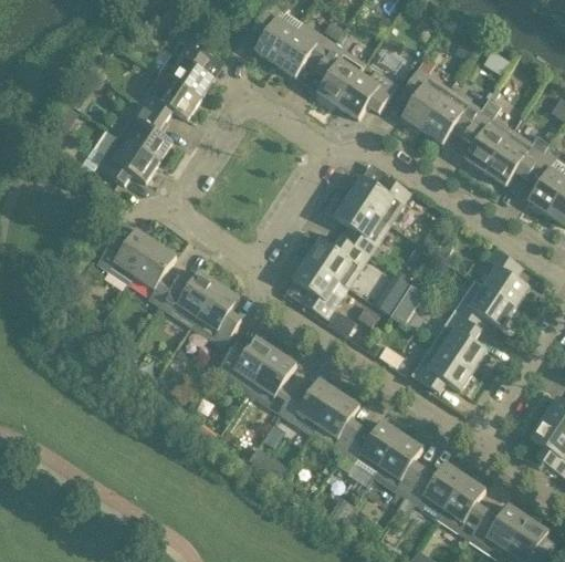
[(257,24),(253,29),(264,37),(255,50),(276,64),(303,22),(288,12),(295,0),(269,0),(272,1),(257,24)]
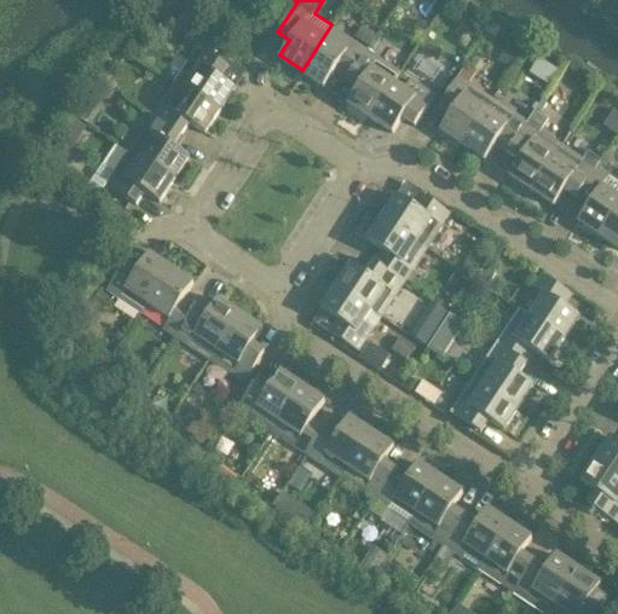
[(154,4),(144,18),(160,28),(169,13),(154,4)]
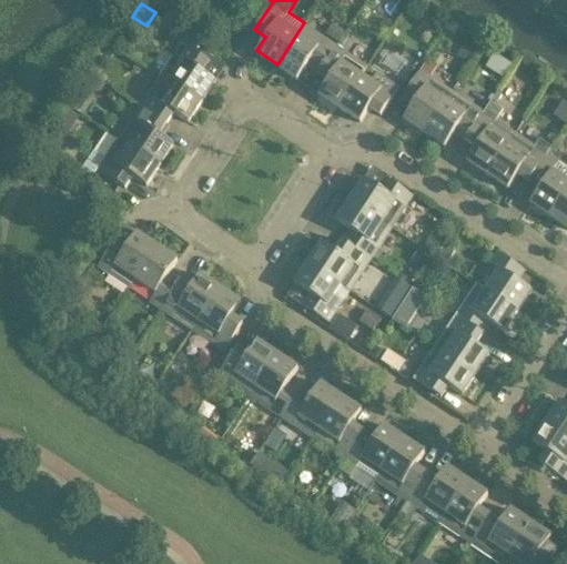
[(346,28),(334,20),(327,30),(340,38),(346,28)]
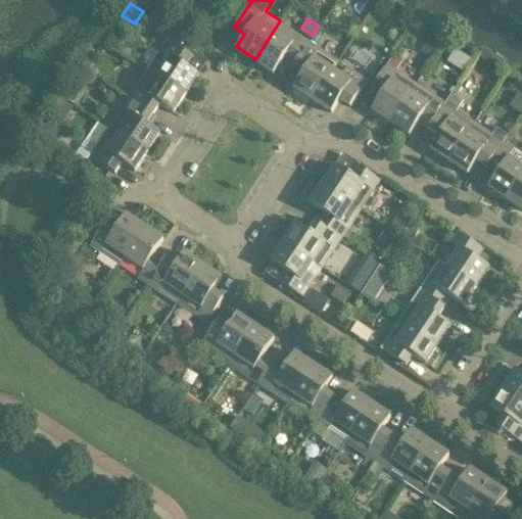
[(310,40),(280,20),(255,59),(274,72),(285,55),(295,61),(310,40)]
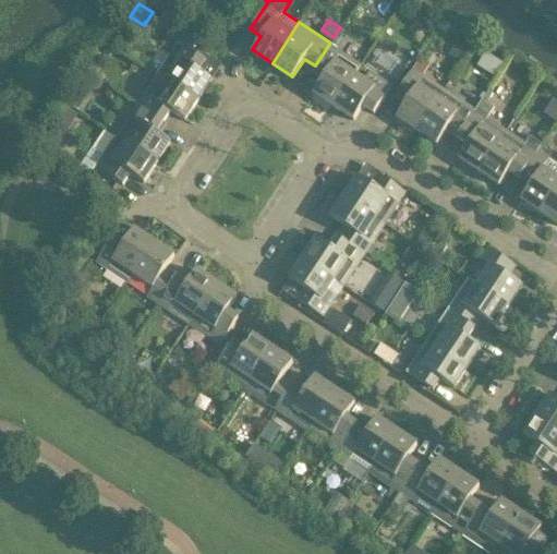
[(171,51),(158,71),(198,98),(213,77),(198,69),(206,58),(202,55),(179,39),(171,51)]
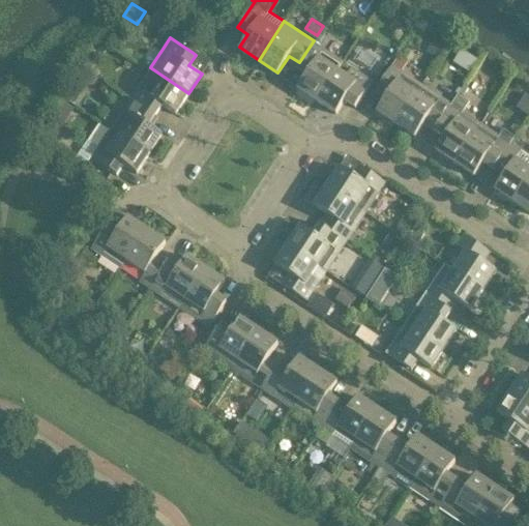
[(437,37),(427,51),(438,58),(447,45),(437,37)]
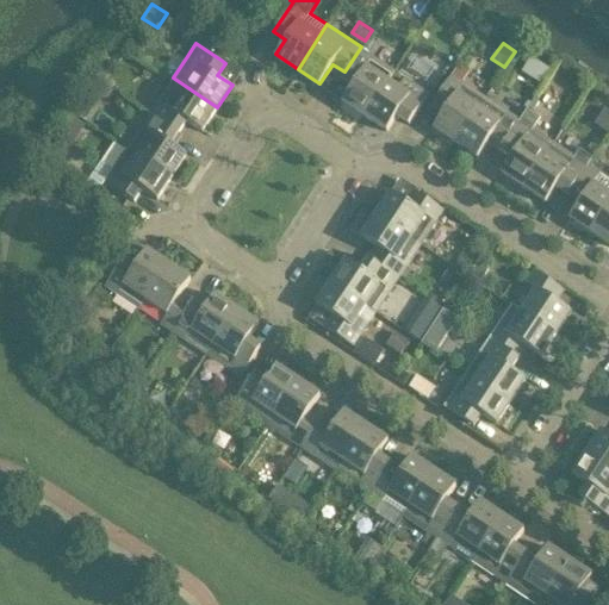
[(345,72),(341,76),(353,85),(343,99),(365,114),(389,79),(395,69),(361,47),(345,72)]
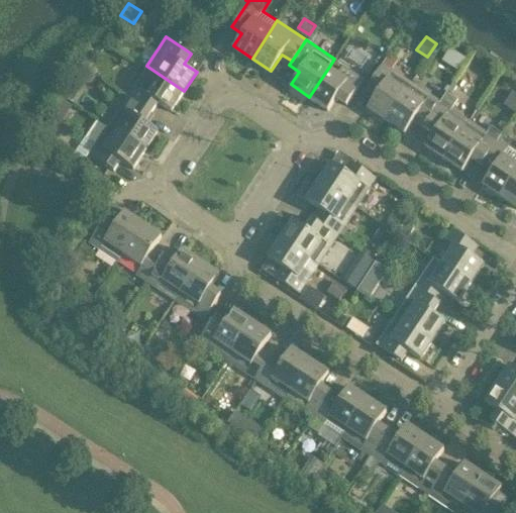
[(81,59),(89,64),(97,50),(89,45),(81,59)]
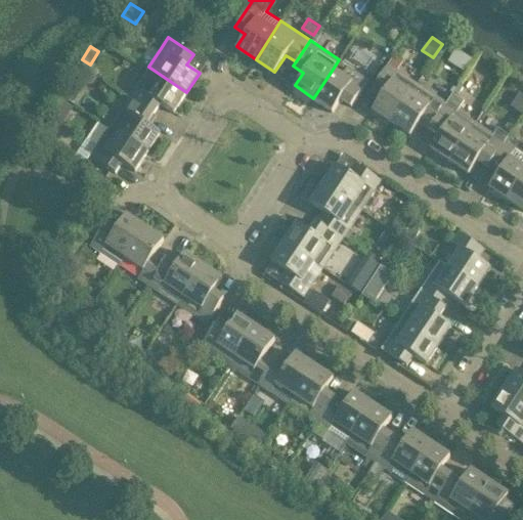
[(473,55),(456,46),(449,58),(466,69),(473,55)]
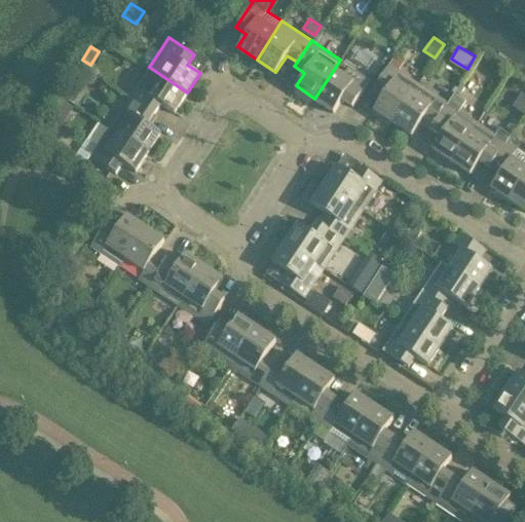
[(399,69),(405,60),(396,53),(389,63),(399,69)]
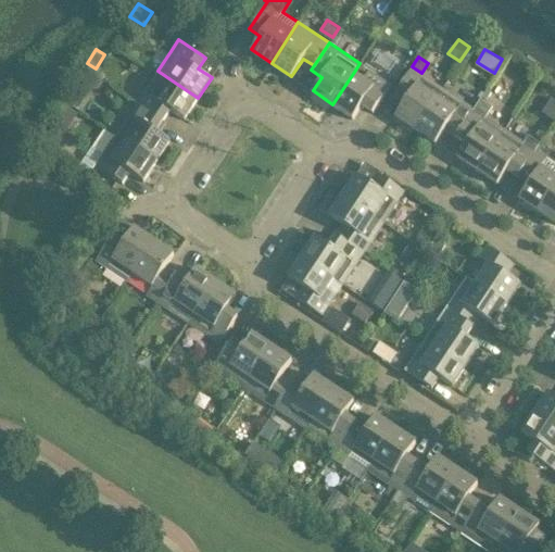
[(395,114),(416,128),(443,87),(421,73),(412,66),(396,89),(407,97),(395,114)]
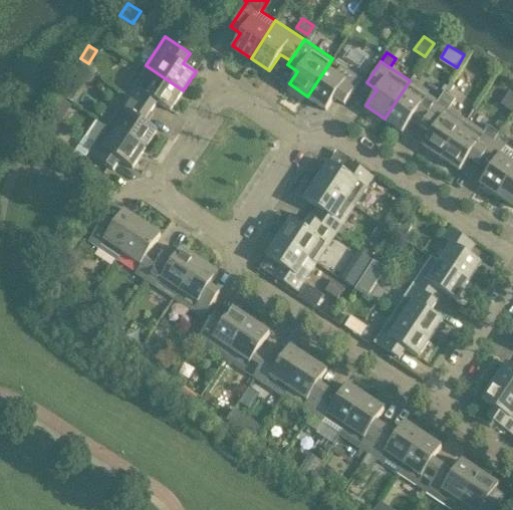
[(327,66),(307,96),(326,108),(334,95),(344,102),(347,98),(361,77),(351,70),(340,63),(334,71),(327,66)]
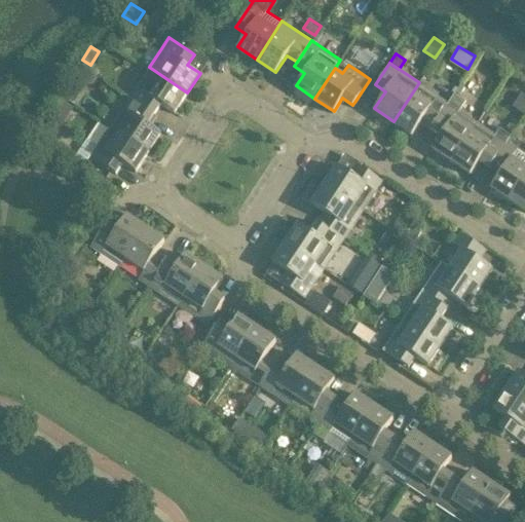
[(175,111),(187,92),(149,67),(129,96),(155,113),(162,103),(175,111)]
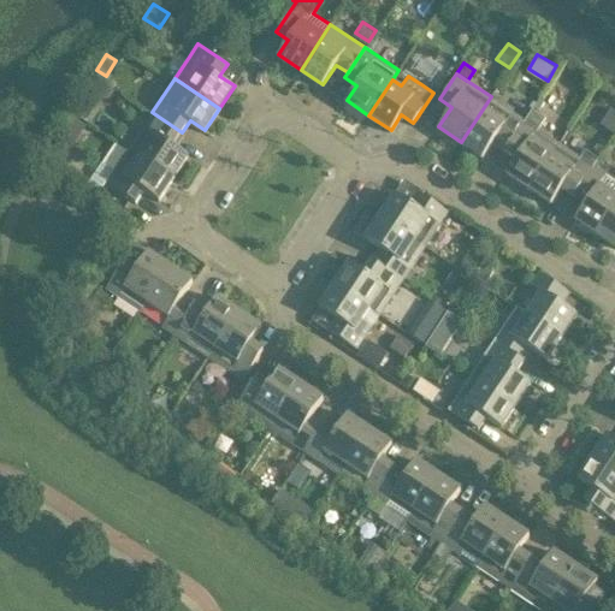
[(87,96),(78,107),(81,108),(88,113),(95,102),(87,96)]
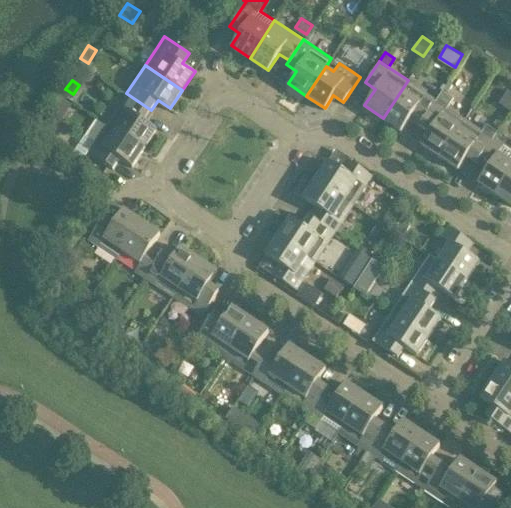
[(408,80),(383,118),(401,130),(409,117),(419,124),(436,99),(426,92),(408,80)]
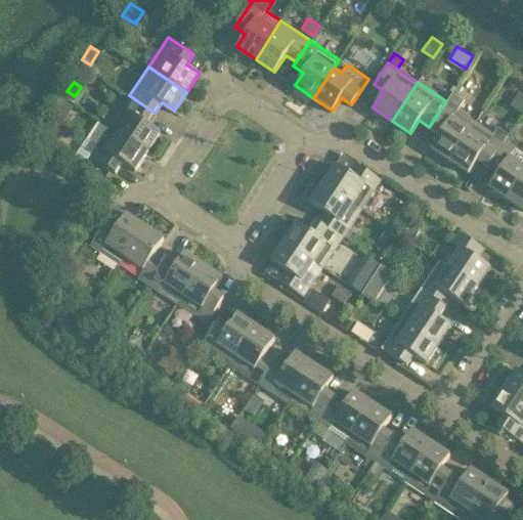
[(446,101),(429,127),(434,130),(439,134),(431,146),(450,159),(476,120),(459,107),(465,98),(453,91),(446,101)]
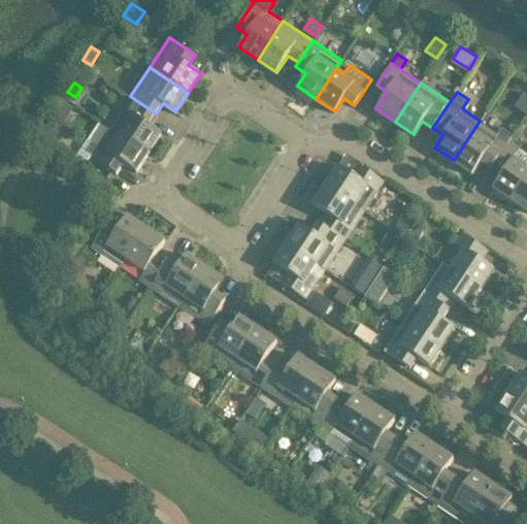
[(123,107),(110,126),(119,131),(150,152),(162,132),(150,124),(156,113),(130,96),(123,107)]
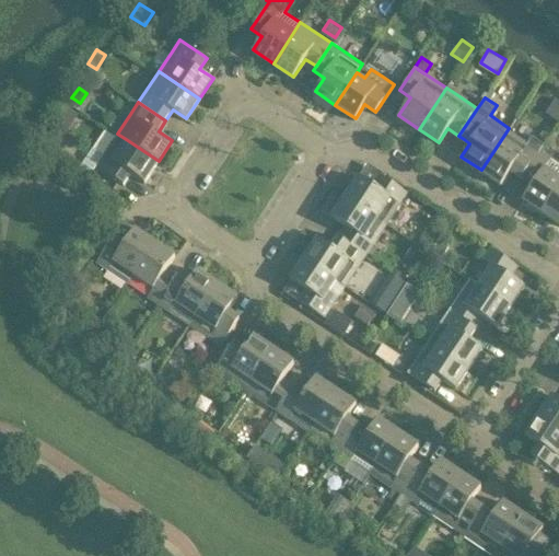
[(57,150),(68,132),(56,125),(45,142),(57,150)]
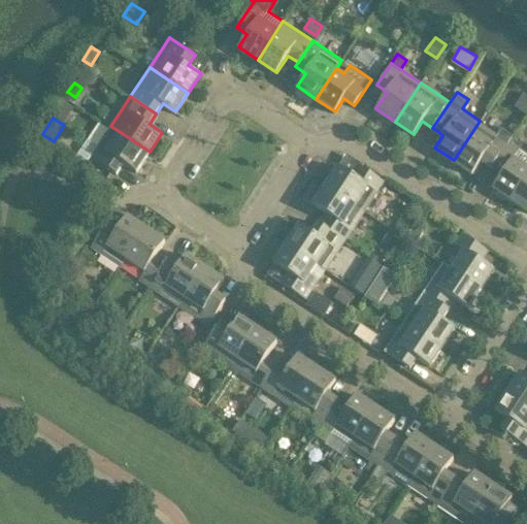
[(480,121),(454,160),(473,173),(482,160),(492,167),(494,163),(508,141),(514,134),(502,127),(498,133),(480,121)]
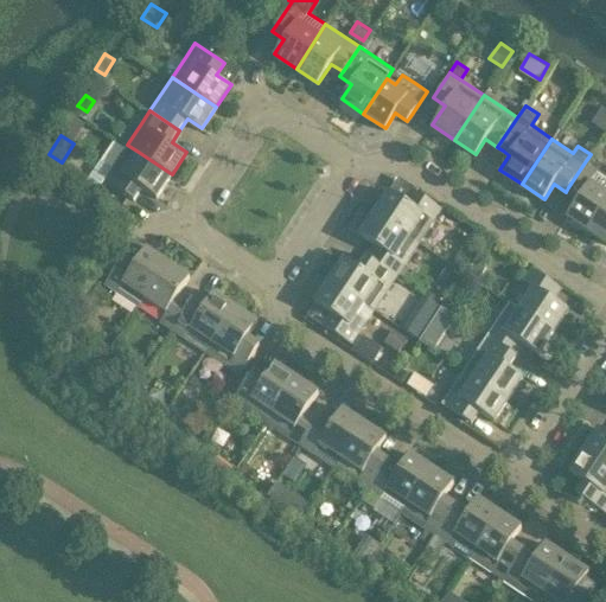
[(172,174),(136,151),(127,145),(104,179),(134,198),(142,186),(157,196),(172,174)]
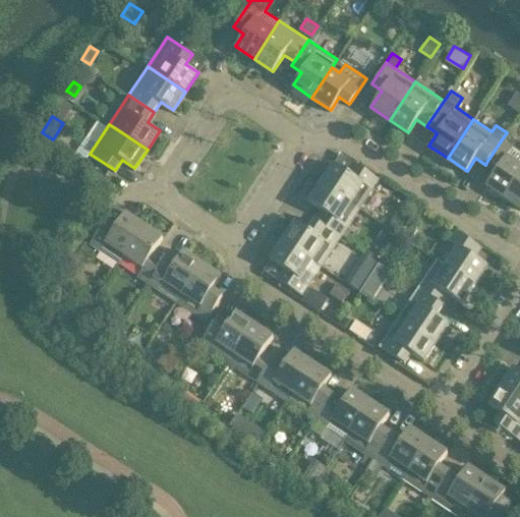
[(486,184),(506,196),(519,175),(519,163),(518,162),(519,159),(519,151),(502,139),(487,161),(498,167),(486,184)]
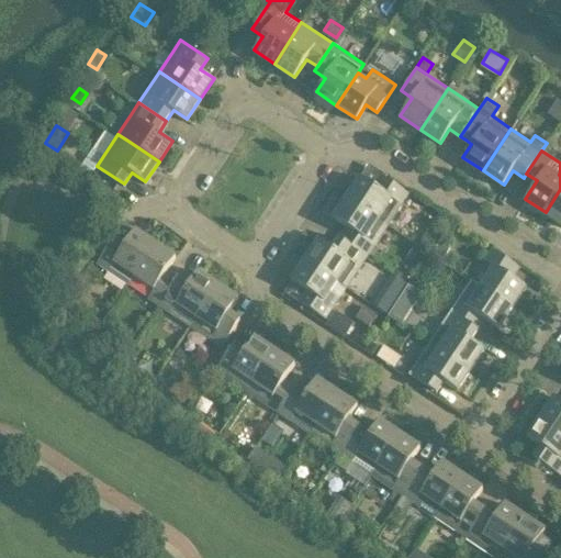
[(378,171),(371,182),(360,175),(347,196),(389,223),(410,191),(378,171)]
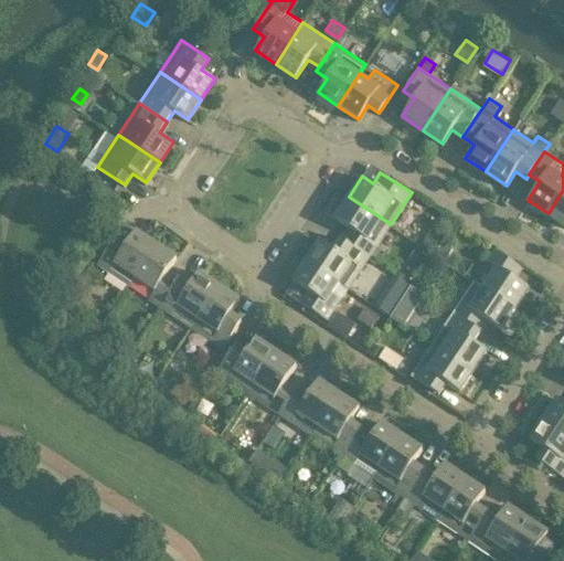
[(563,190),(549,213),(563,223),(563,190)]
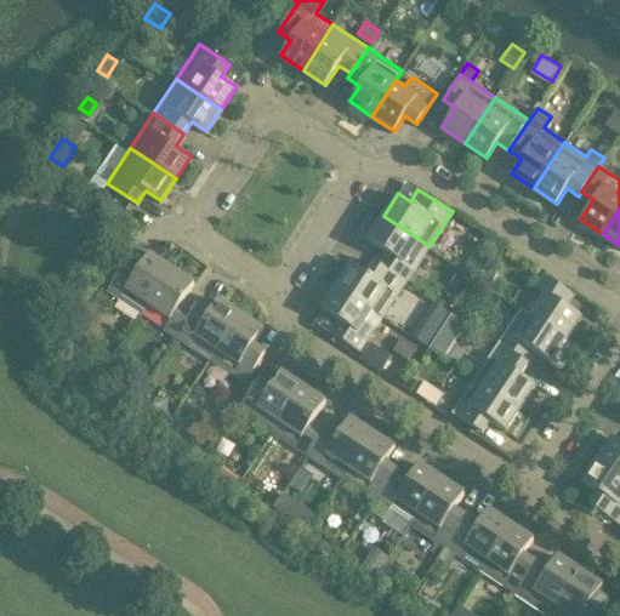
[(384,216),(369,239),(388,252),(381,264),(407,281),(430,246),(384,216)]
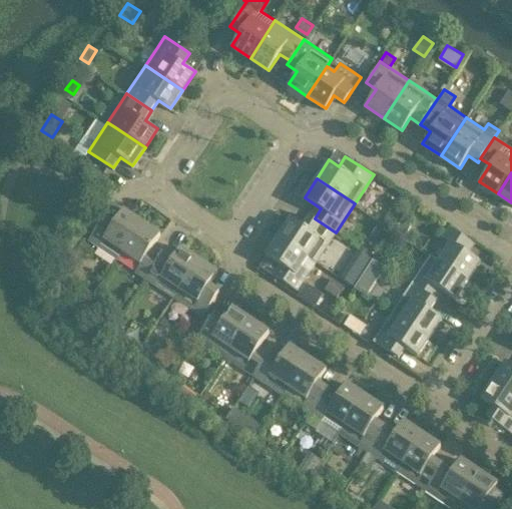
[(117,259),(122,249),(142,220),(123,208),(112,224),(102,218),(88,238),(117,259)]
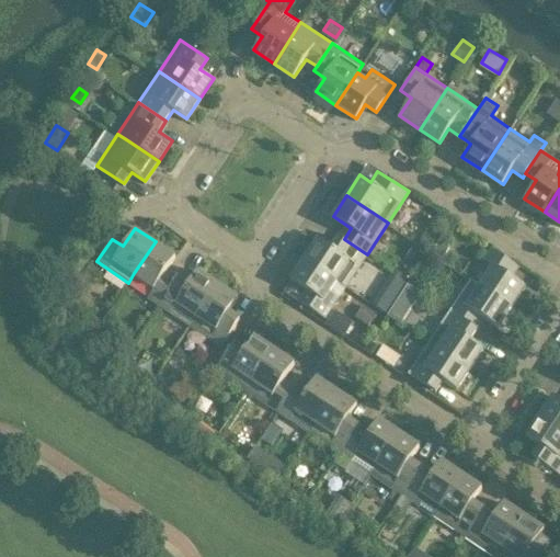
[(419,241),(429,248),(436,236),(426,229),(419,241)]
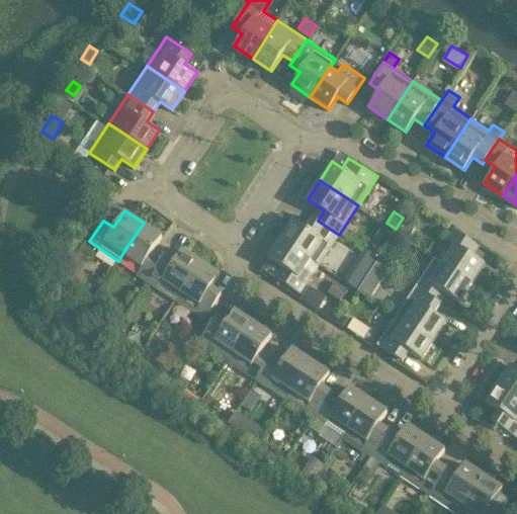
[(294,219),(281,238),(312,258),(320,263),(332,245),(339,235),(318,221),(314,218),(307,228),(294,219)]
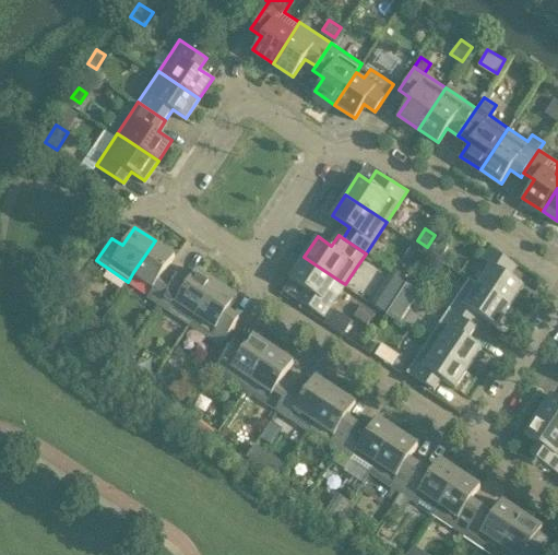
[(155,240),(133,272),(154,286),(147,295),(158,302),(174,279),(163,272),(175,254),(155,240)]
